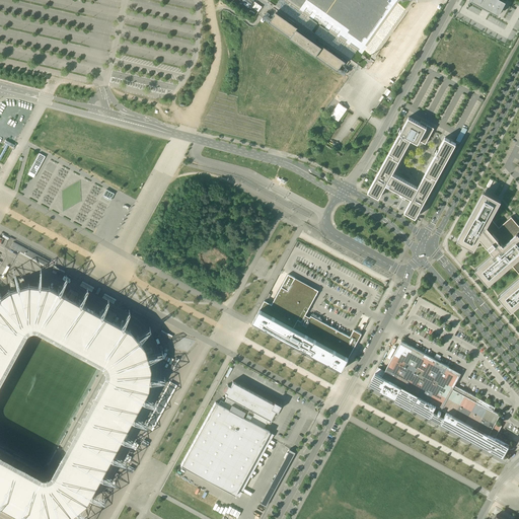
[(275,11),(346,62),(347,60),(348,61),(349,62),(351,61),(351,60),(357,52),(283,0),(279,0),(275,7),(274,7),(277,10),(275,11)]
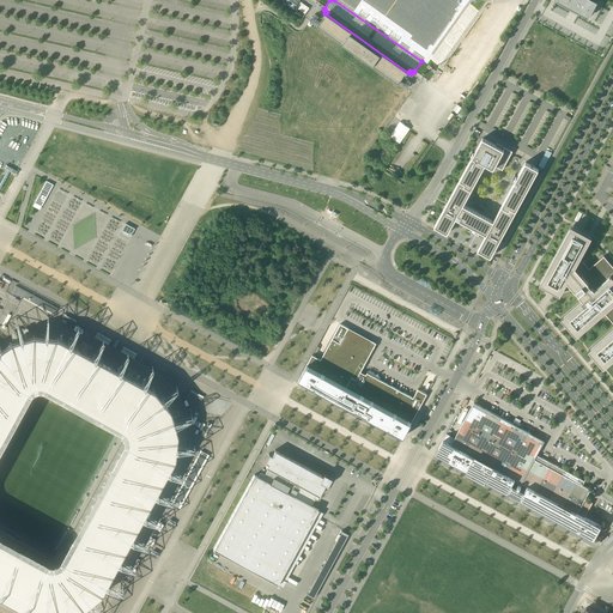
[(598,1),(594,0),(557,0),(589,18),(598,1)]
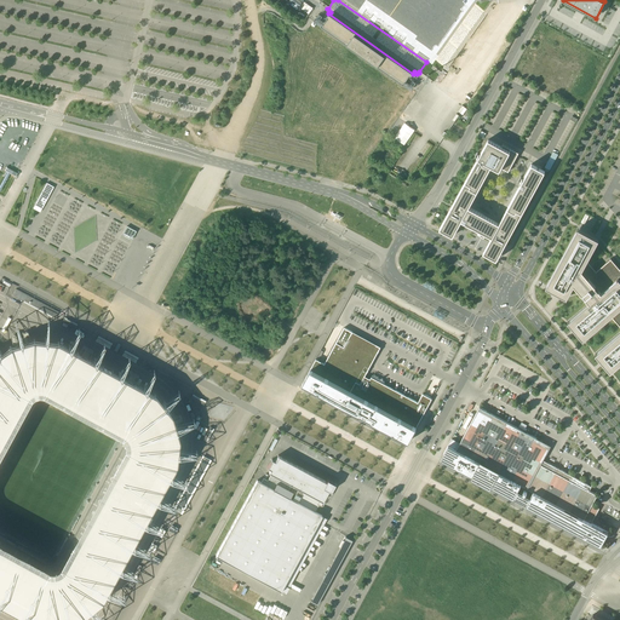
[(306,1),(302,9),(310,13),(314,7),(306,1)]
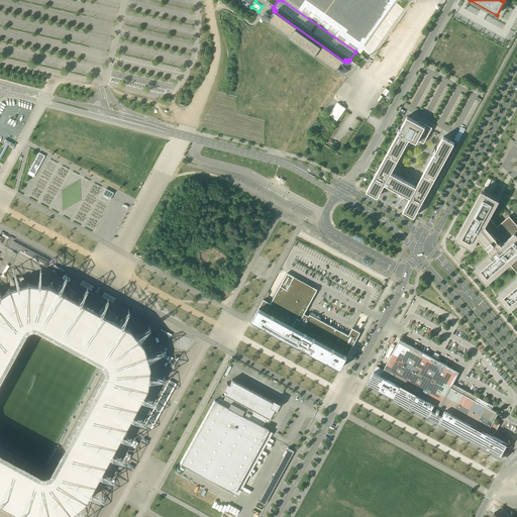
[(397,4),(363,52),(371,57),(404,9),(397,4)]
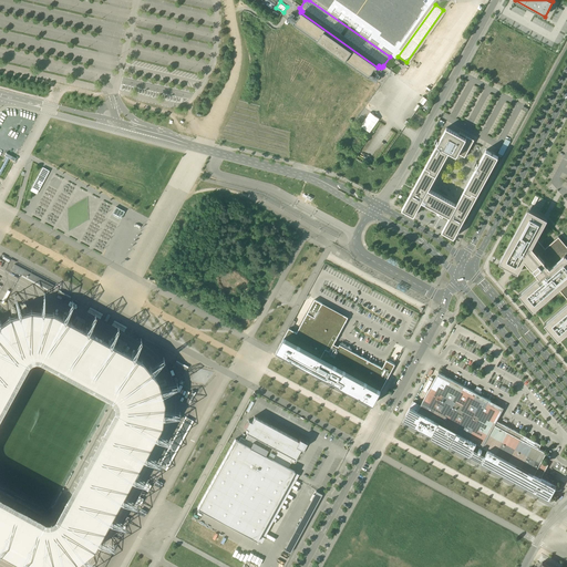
[(378,68),(300,12),(298,16),(299,17),(294,24),(369,78),(374,70),(375,71),(378,68)]
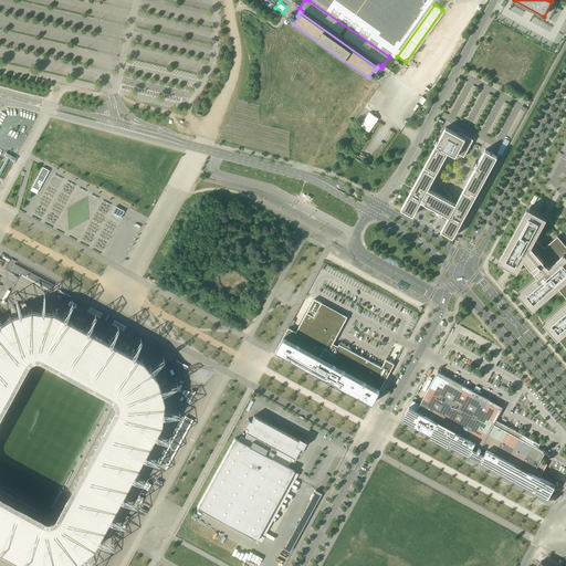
[(379,88),(368,103),(378,109),(389,95),(379,88)]
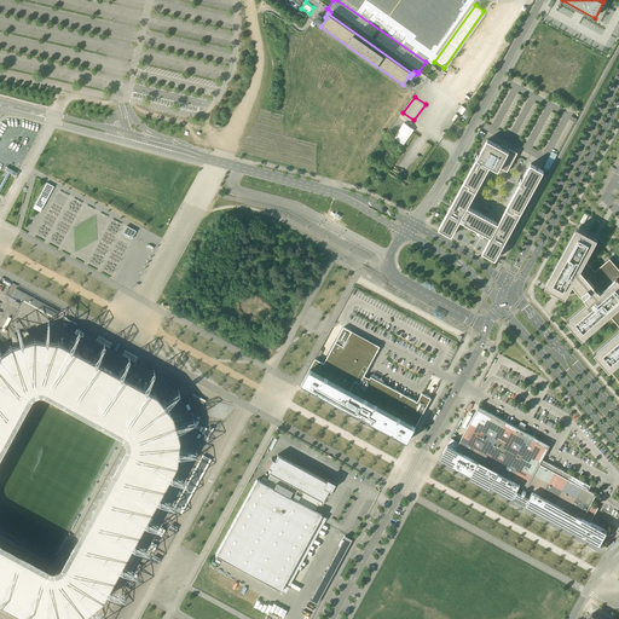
[(520,183),(498,223),(468,207),(490,166),(498,171),(501,168),(508,172),(516,155),(518,152),(502,144),(501,146),(489,139),(487,139),(479,155),(478,155),(476,158),(439,229),(452,236),(461,220),(481,231),(486,233),(491,237),(482,253),(496,260),(544,171),(531,163),(522,179),(521,179),(519,183),(520,183)]
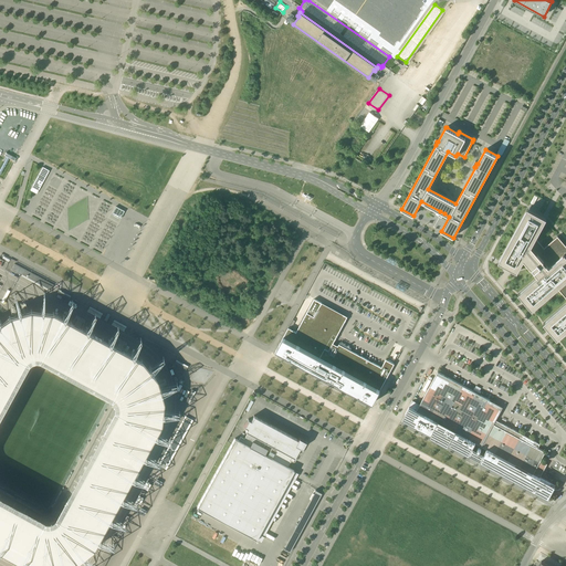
[(32,187),(39,190),(42,185),(40,184),(44,176),(46,177),(49,170),(43,167),(32,187)]
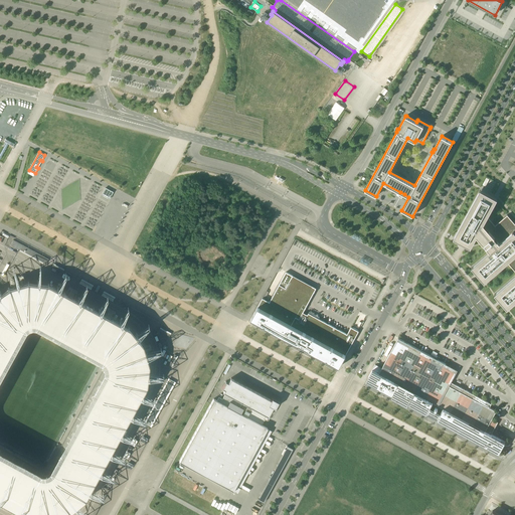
[(106,188),(102,194),(110,198),(113,192),(106,188)]
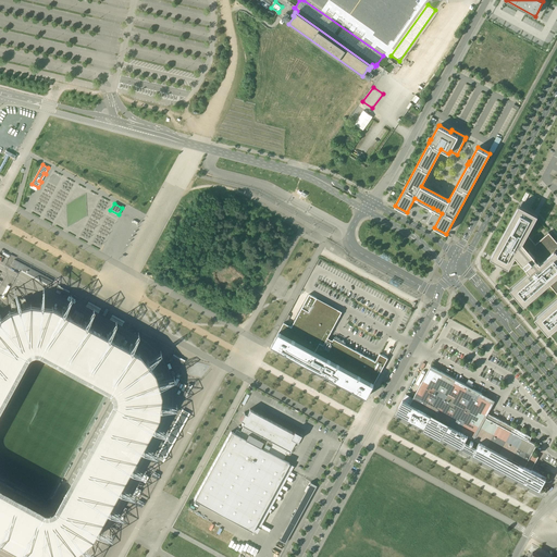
[(539,214),(519,205),(498,244),(491,258),(509,268),(516,256),(530,272),(510,288),(524,305),(548,284),(556,293),(556,298),(534,318),(548,334),(556,327),(556,326),(556,242),(548,233),(535,244),(528,234),(539,214)]
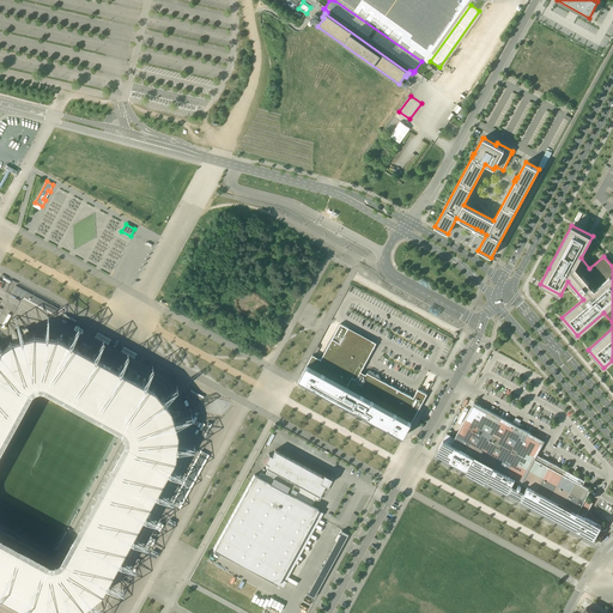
[(59,308),(16,286),(13,291),(23,297),(55,314),(56,311),(59,308)]
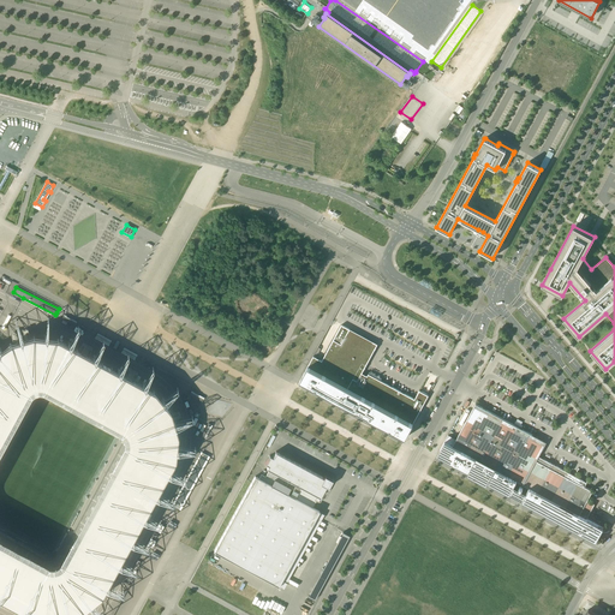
[(0,596),(22,607),(17,614),(19,614),(24,608),(34,614),(43,614),(47,614),(61,614),(67,614),(71,614),(71,613),(82,609),(91,603),(102,614),(103,614),(94,601),(101,593),(107,585),(125,592),(125,591),(108,581),(119,562),(137,571),(137,569),(120,559),(132,538),(149,547),(133,536),(144,515),(161,524),(162,523),(145,513),(156,494),(174,502),(174,501),(157,491),(168,471),(186,479),(187,478),(171,469),(175,458),(177,448),(196,449),(196,447),(177,445),(178,433),(174,423),(193,416),(174,419),(171,410),(165,401),(178,388),(178,387),(162,398),(155,390),(148,384),(156,368),(155,368),(145,383),(123,371),(131,354),(130,353),(120,370),(97,358),(106,341),(105,340),(95,357),(72,344),(81,327),(79,327),(69,342),(59,336),(48,335),(48,317),(45,335),(34,334),(23,338),(16,320),(19,339),(9,341),(0,347),(0,596)]
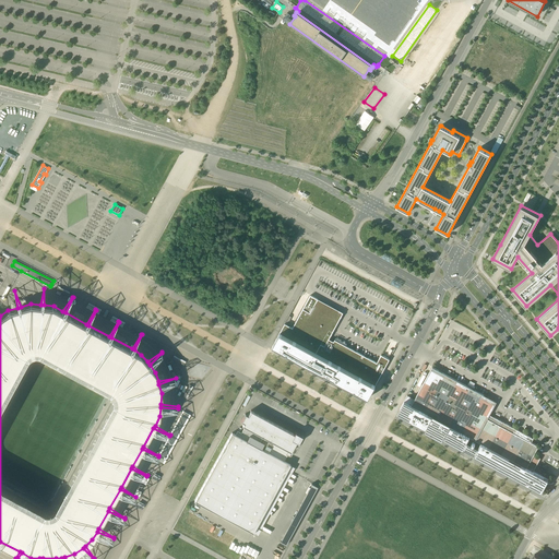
[(273,346),(369,399),(390,359),(381,355),(377,363),(335,340),(334,342),(329,340),(330,337),(343,313),(310,295),(293,329),(285,324),(273,346)]
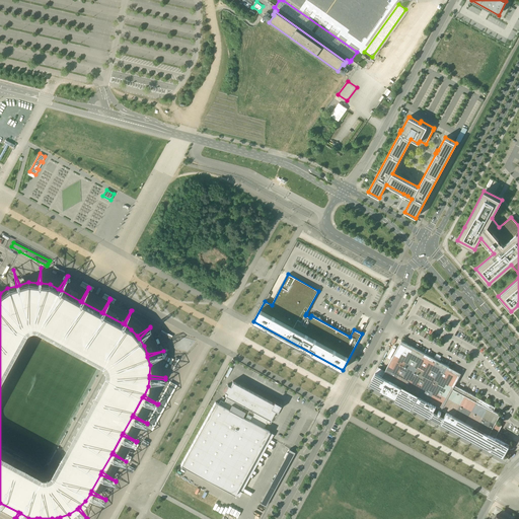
[(172,336),(161,329),(160,334),(170,340),(172,336)]
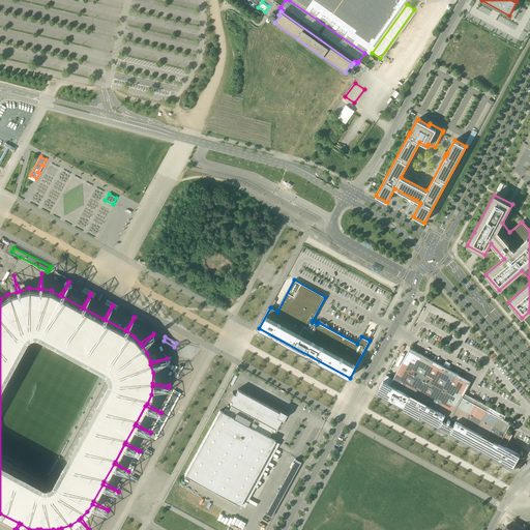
[(464,377),(410,348),(390,384),(445,414),(445,415),(450,418),(462,398),(467,389),(464,377)]
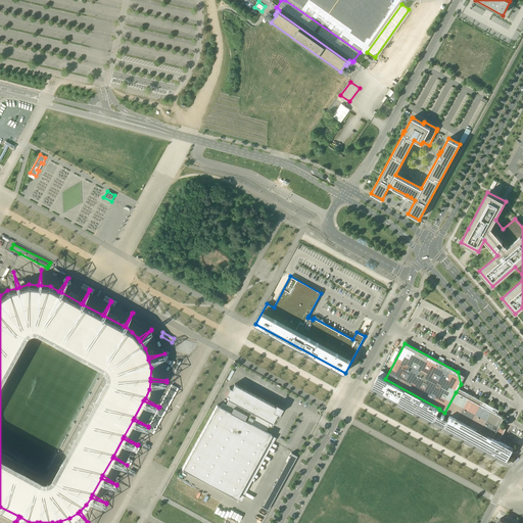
[(177,360),(172,371),(175,373),(181,362),(177,360)]
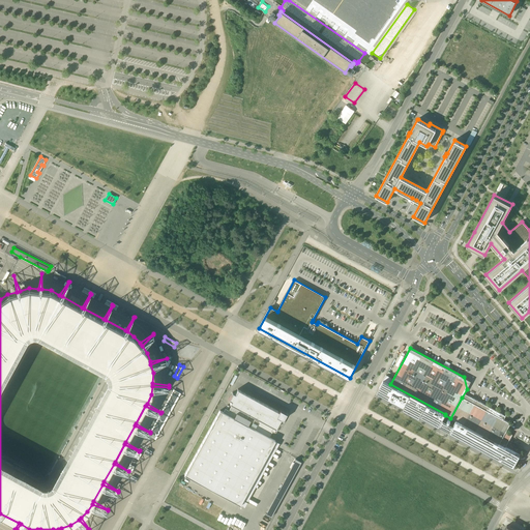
[(390,384),(383,381),(377,392),(439,427),(440,425),(443,419),(445,415),(445,414),(390,384)]
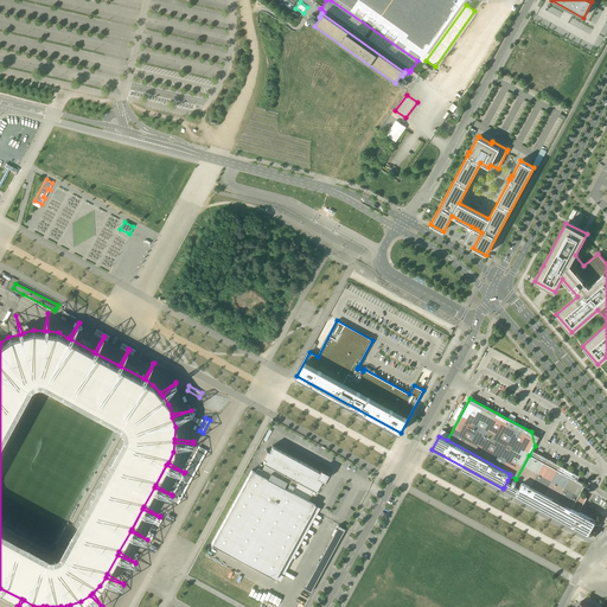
[(319,471),(272,446),(269,451),(266,449),(262,458),(264,459),(263,461),(266,464),(262,470),(257,468),(256,472),(308,500),(312,494),(314,496),(317,491),(315,491),(321,480),(324,481),(328,473),(320,470),(319,471)]
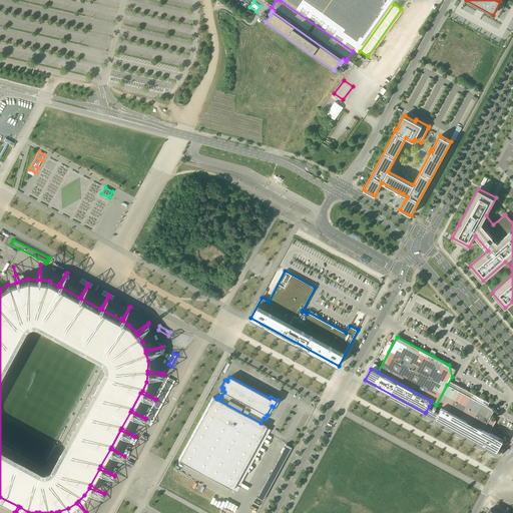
[(489,403),(454,383),(451,387),(447,385),(436,405),(441,407),(442,407),(489,433),(496,421),(490,418),(494,410),(487,406),(489,403)]
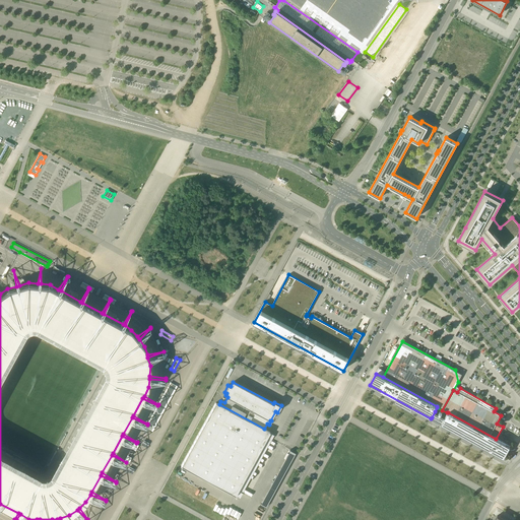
[(219,404),(215,402),(181,466),(236,496),(270,432),(264,429),(219,404)]
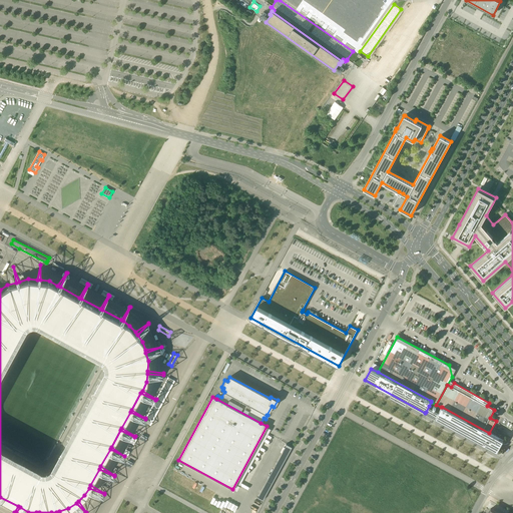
[(433,408),(429,406),(426,412),(429,414),(429,415),(432,416),(436,417),(439,411),(435,409),(436,407),(434,406),(433,408)]
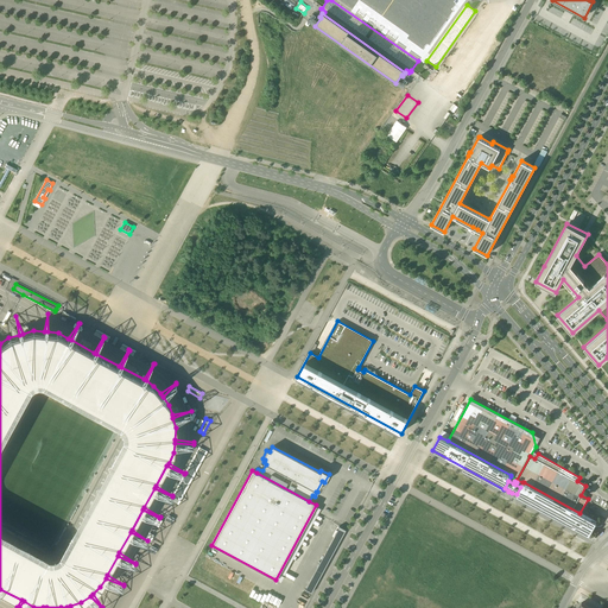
[(580,513),(524,482),(523,482),(520,487),(517,494),(515,495),(589,536),(596,523),(580,513)]
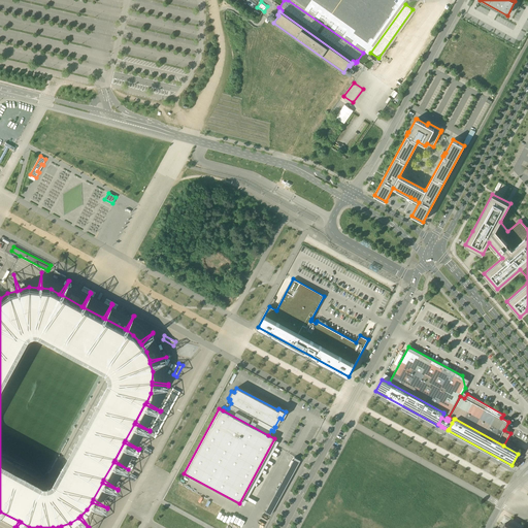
[(294,457),(265,512),(270,515),(300,460),(294,457)]
